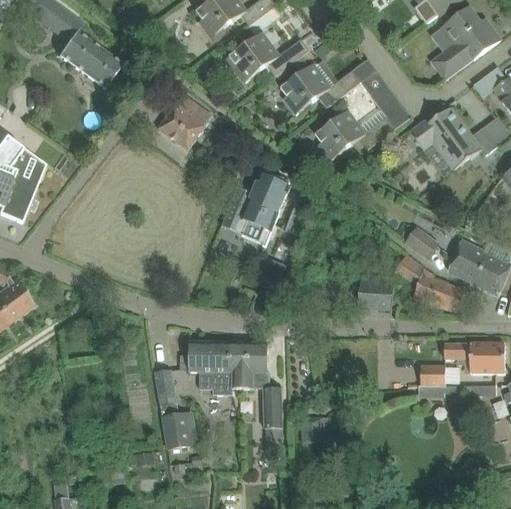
[(26,0),(21,7),(68,41),(58,55),(104,88),(121,64),(76,31),(82,23),(49,0),(26,0)]
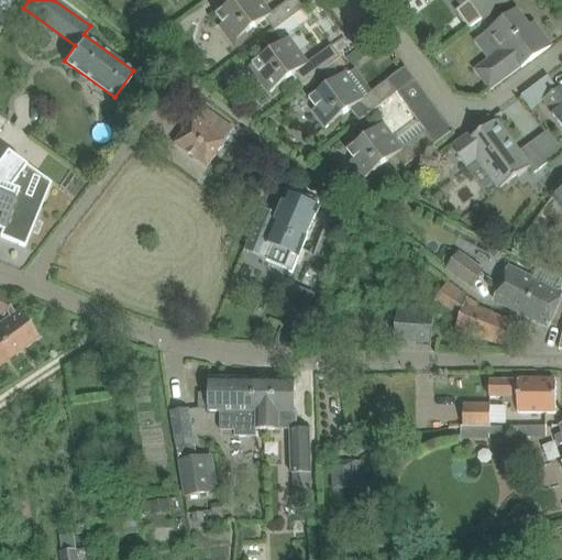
[(274,29),(295,12),(304,7),(298,0),(284,0),(270,11),(261,0),(231,0),(215,12),(221,22),(219,23),(235,45),(249,35),(245,31),(265,17),(274,29)]
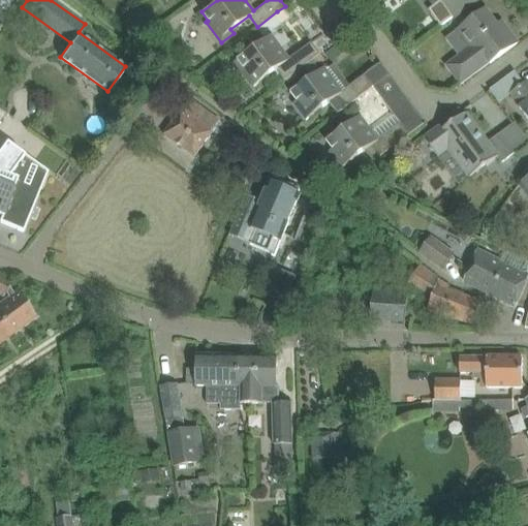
[(437,0),(432,4),(427,7),(439,24),(453,14),(453,16),(473,0),(437,0)]
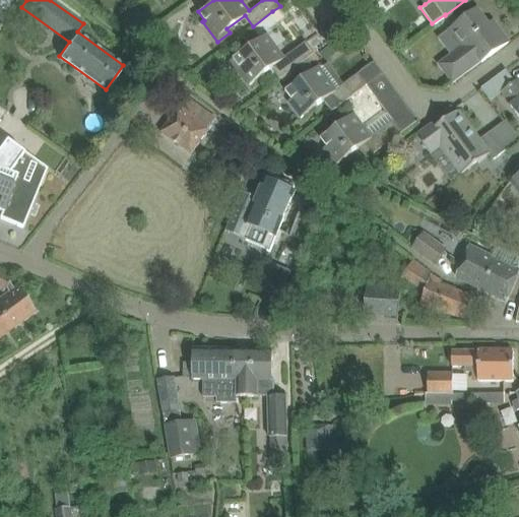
[(448,52),(437,60),(442,67),(452,80),(479,59),(480,60),(508,40),(496,24),(492,27),(476,7),(449,28),(460,43),(448,52)]
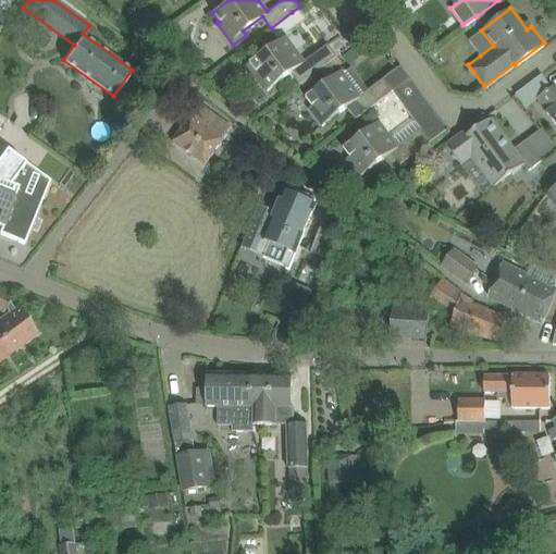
[(297,20),(292,12),(271,28),(276,36),(297,20)]
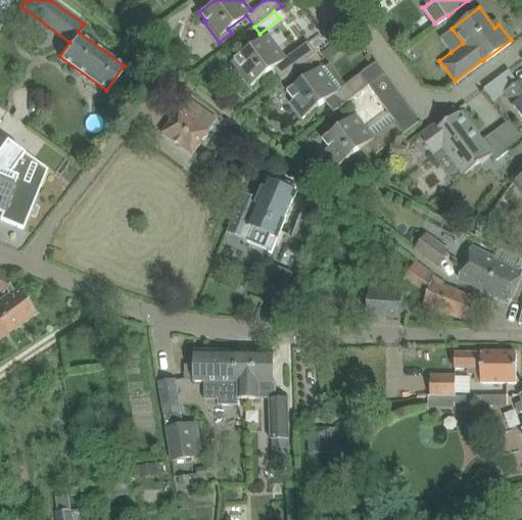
[(234,57),(240,66),(237,67),(249,84),(251,82),(272,67),(280,78),(316,52),(306,40),(284,57),(267,33),(234,57)]
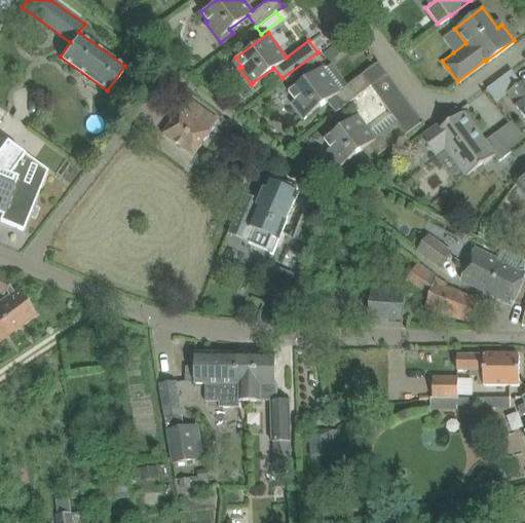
[(323,51),(328,59),(341,49),(336,41),(323,51)]
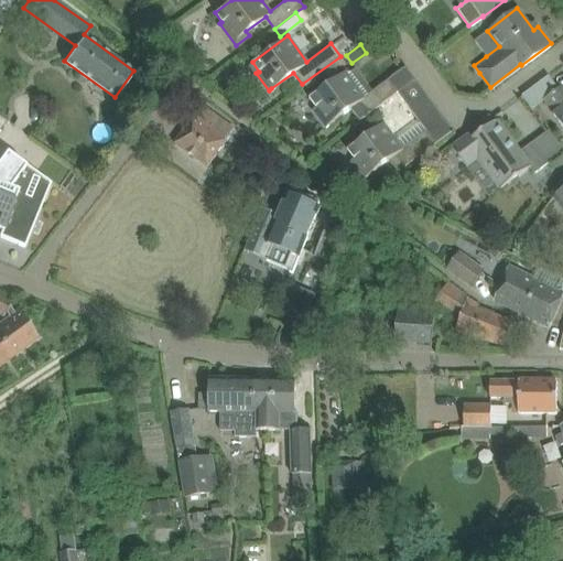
[(414,77),(405,65),(363,96),(344,71),(326,84),(309,97),(315,106),(313,108),(325,126),(350,107),(358,119),(397,90),(414,77)]
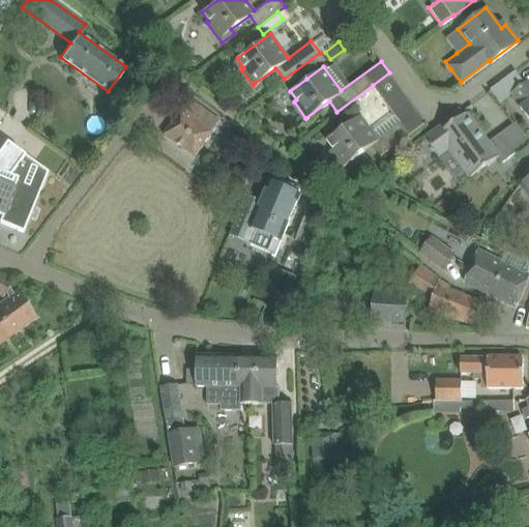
[(389,72),(373,85),(400,121),(377,139),(359,114),(326,139),(331,148),(329,149),(342,166),(364,149),(373,159),(425,121),(401,88),(389,72)]
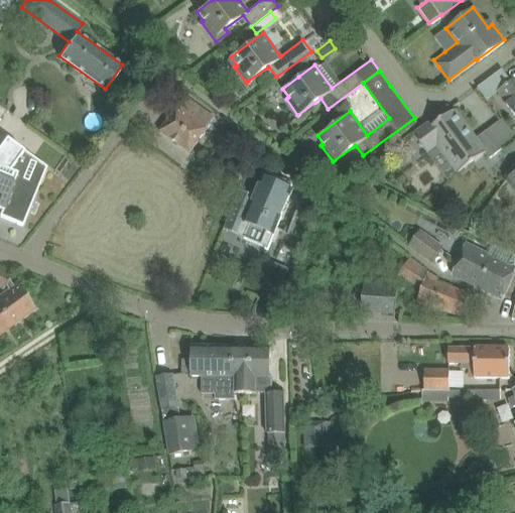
[(510,80),(497,89),(504,99),(507,102),(506,103),(514,115),(514,79),(513,77),(510,80)]
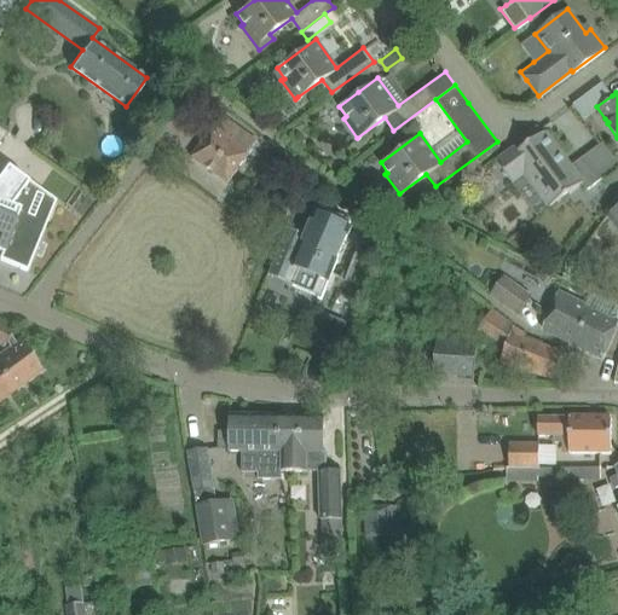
[(207,133),(191,155),(226,180),(247,152),(247,151),(232,141),(241,128),(221,114),(212,127),(207,133)]
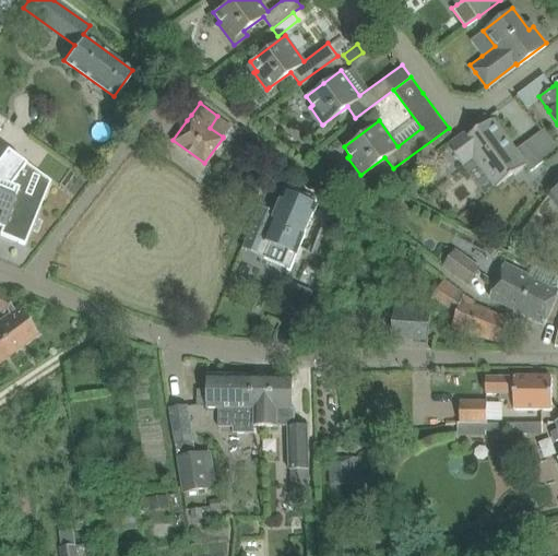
[(471,156),(493,186),(524,163),(527,168),(536,162),(521,141),(513,148),(491,117),(467,134),(465,131),(447,144),(462,163),(471,156)]
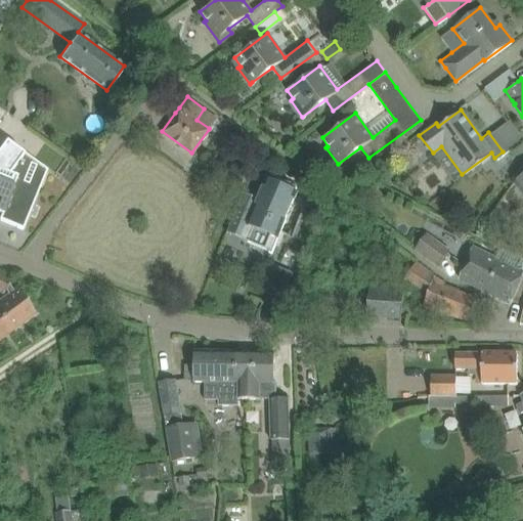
[(22,180),(31,158),(22,150),(22,152),(4,139),(0,145),(0,211),(0,218),(22,227),(38,186),(37,186),(22,180)]
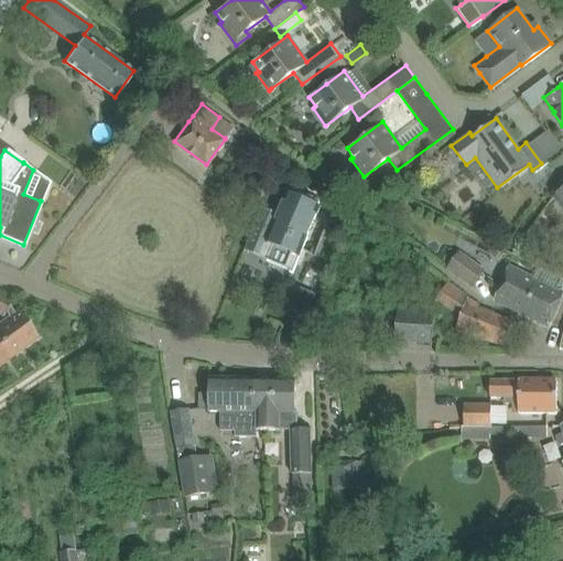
[(562,184),(551,195),(562,209),(562,184)]
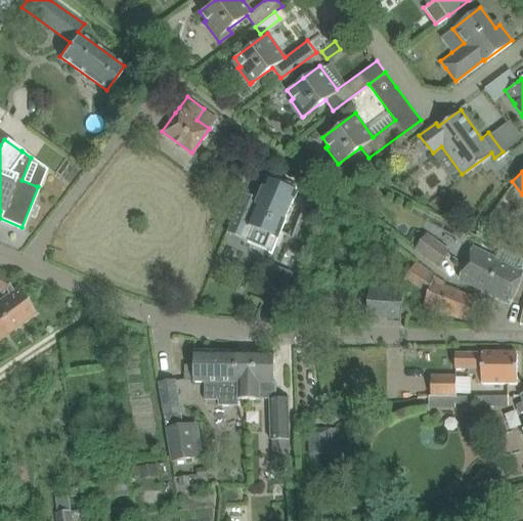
[(271,252),(286,216),(285,215),(291,201),(292,202),(296,191),(294,190),(296,185),(290,183),(291,182),(276,176),(275,178),(276,178),(274,182),(266,179),(258,199),(244,192),(244,191),(243,191),(226,231),(227,232),(230,225),(249,233),(247,240),(268,249),(268,251),(271,252)]
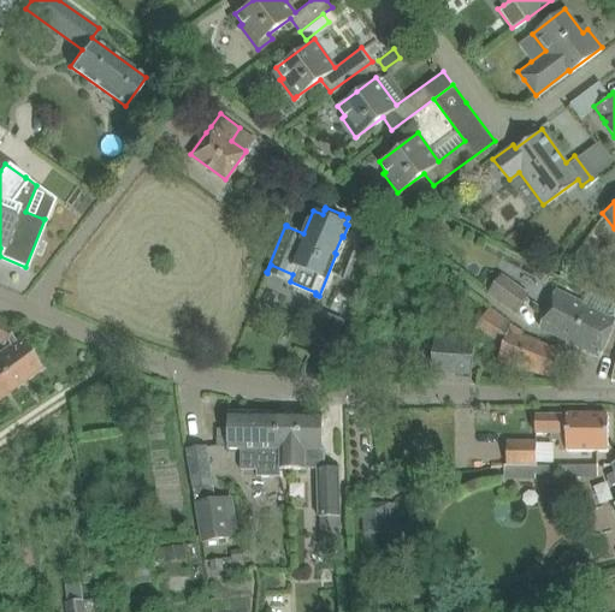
[(488,291),(514,310),(527,293),(501,272),(488,291)]
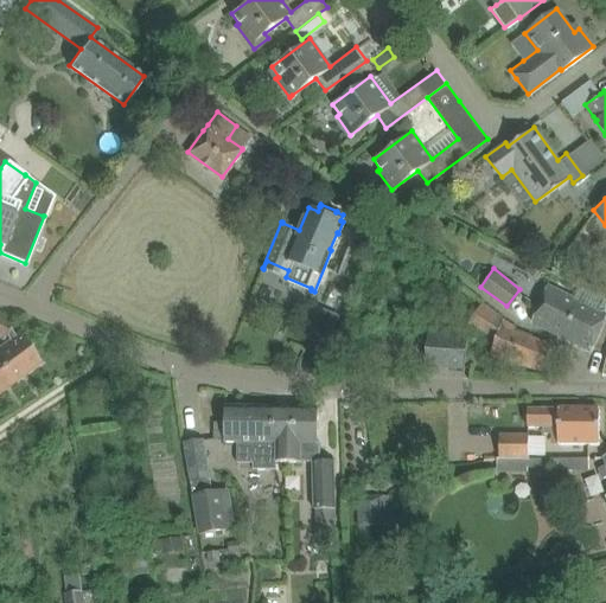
[(356,286),(369,288),(372,273),(361,270),(356,286)]
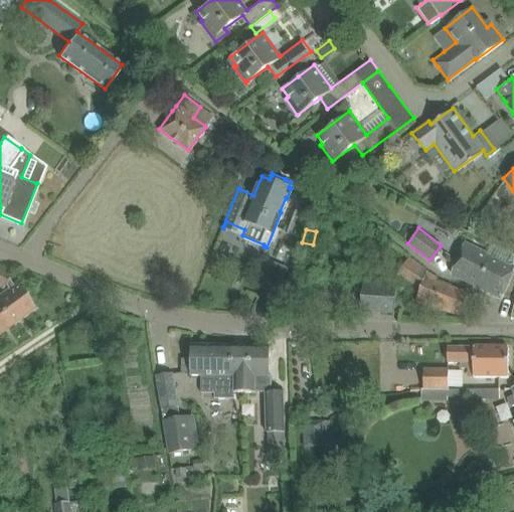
[(451,272),(501,297),(513,270),(513,268),(465,243),(451,272)]
